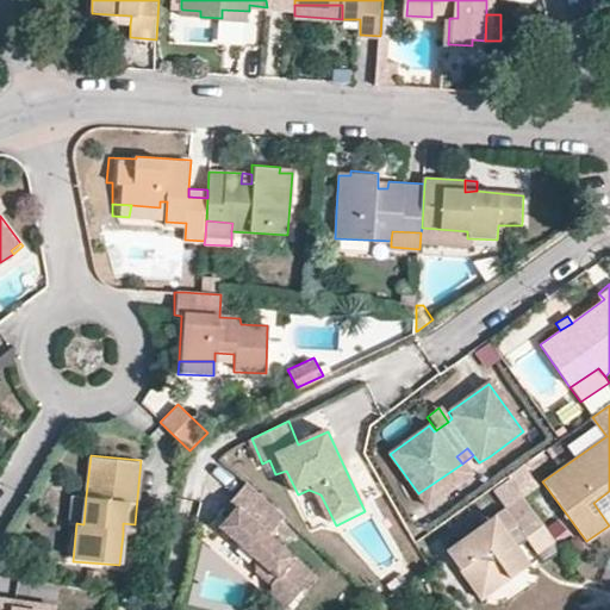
[(418,493),(428,508),(472,478),(467,471),(462,464),(418,493)]
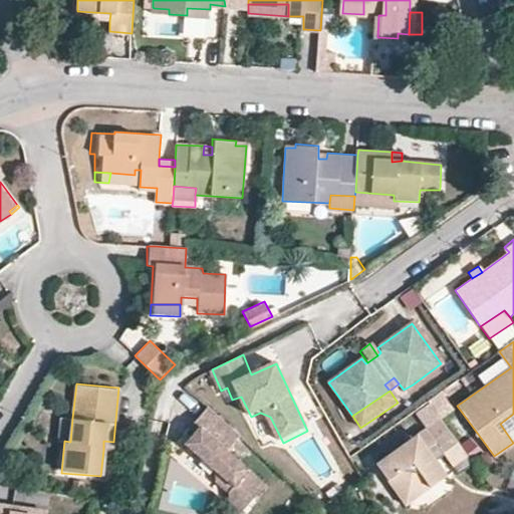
[(440,394),(429,402),(441,418),(452,411),(440,394)]
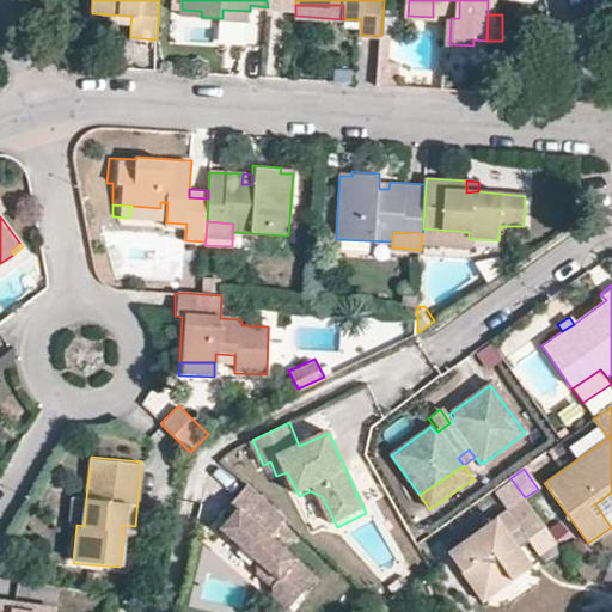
[(289,607),(319,574),(273,533),(286,516),(249,483),(230,506),(236,512),(224,527),(258,557),(258,570),(274,585),(275,594),(289,607)]
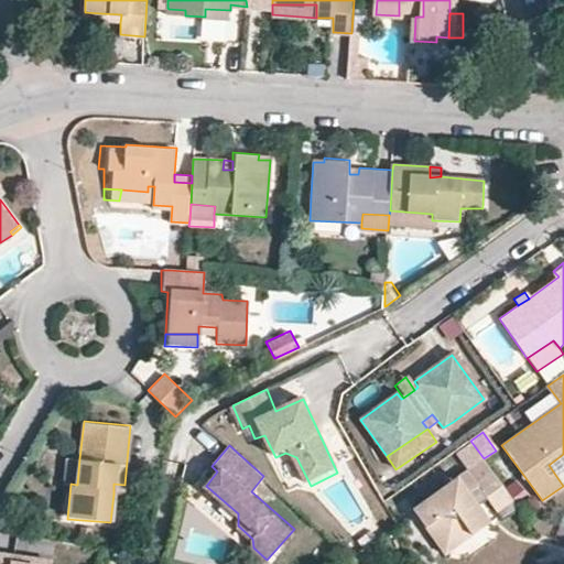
[(79,458),(67,457),(66,484),(71,484),(77,485),(79,458)]
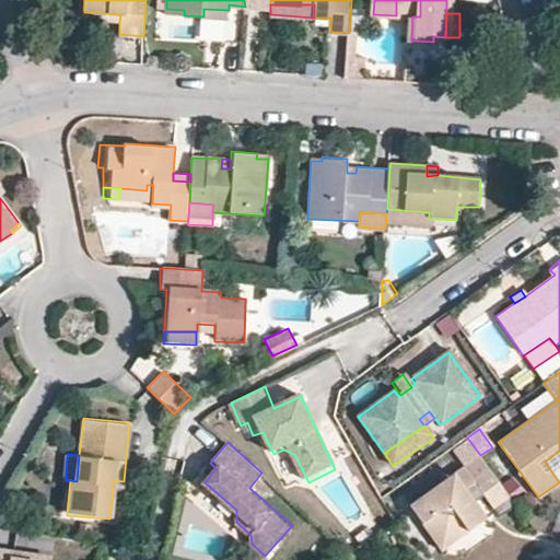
[(432,528),(453,532),(483,512),(474,499),(481,493),(500,516),(515,504),(489,467),(473,478),(475,482),(466,488),(455,473),(415,503),(432,528)]
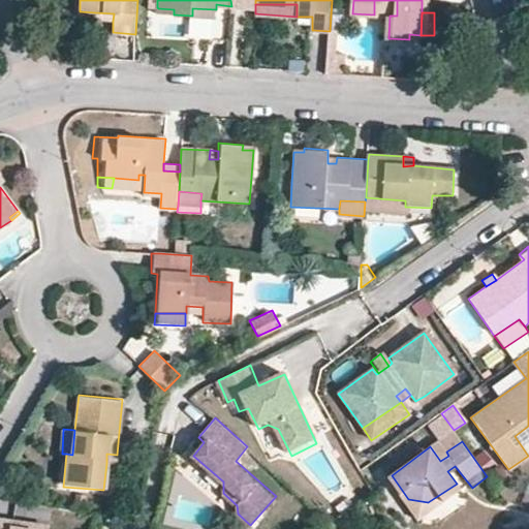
[(106,454),(106,463),(116,464),(117,455),(106,454)]
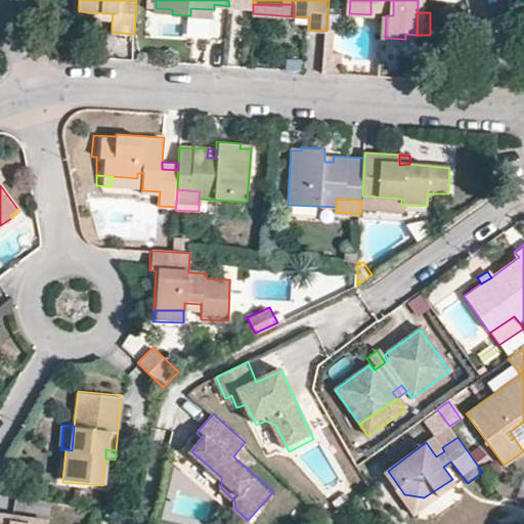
[(351,497),(346,491),(334,500),(338,507),(351,497)]
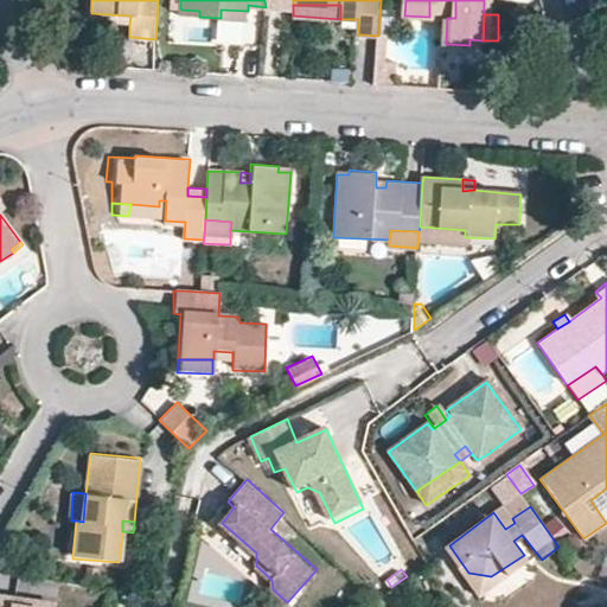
[(56,606),(57,604),(0,594),(0,606),(56,606)]
